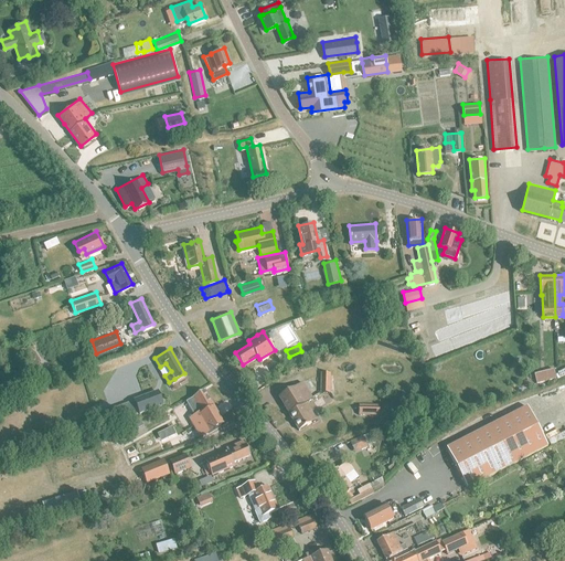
[(535,372),(537,380),(555,374),(553,367),(535,371),(535,372)]
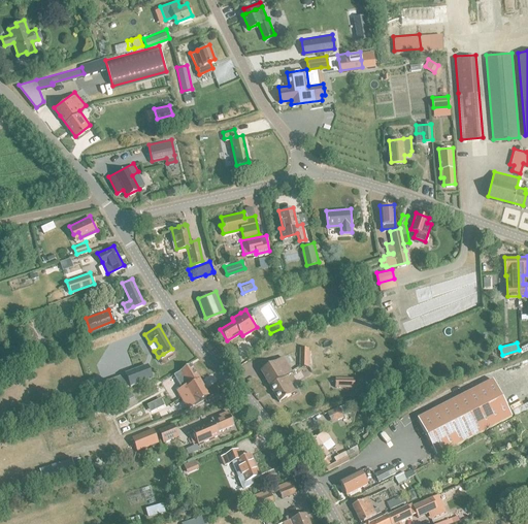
[(299,346),(299,364),(308,364),(308,346),(299,346)]
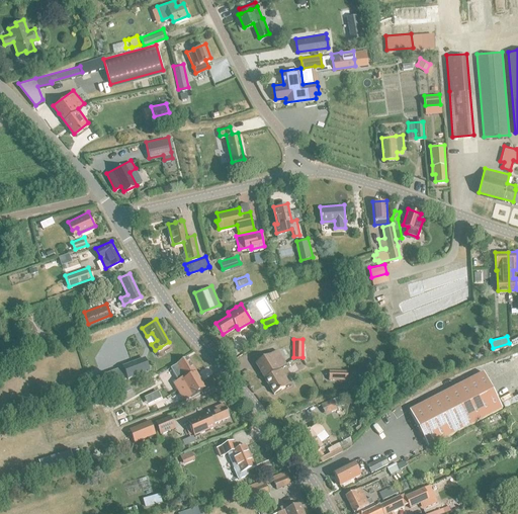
[(276,347),(255,361),(273,392),(284,384),(280,376),(284,374),(280,367),(286,363),(276,347)]
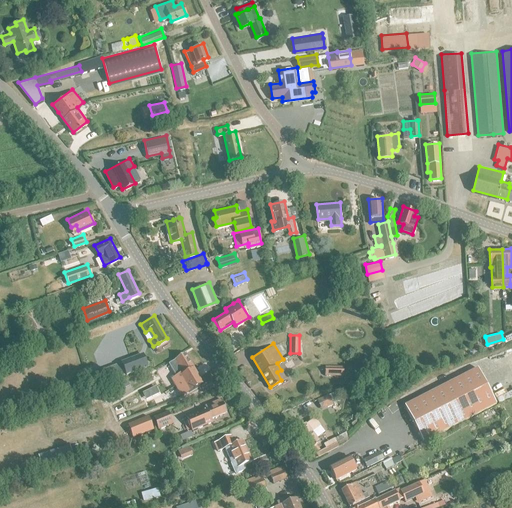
[(184,351),(168,361),(176,374),(171,377),(182,394),(203,381),(185,352),(184,351)]
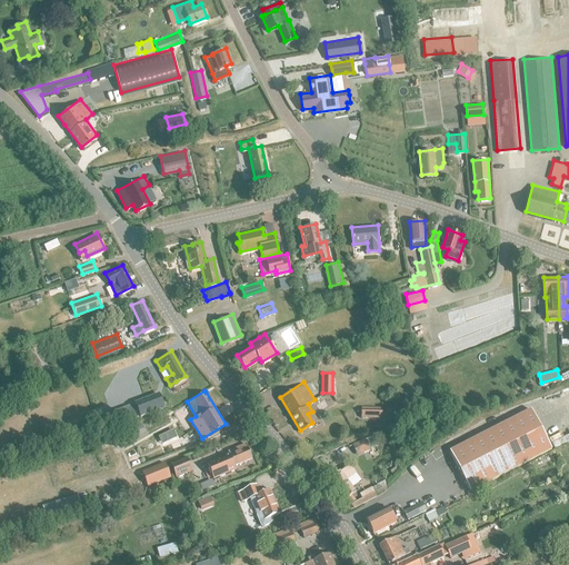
[(159,392),(135,400),(140,414),(165,405),(159,392)]
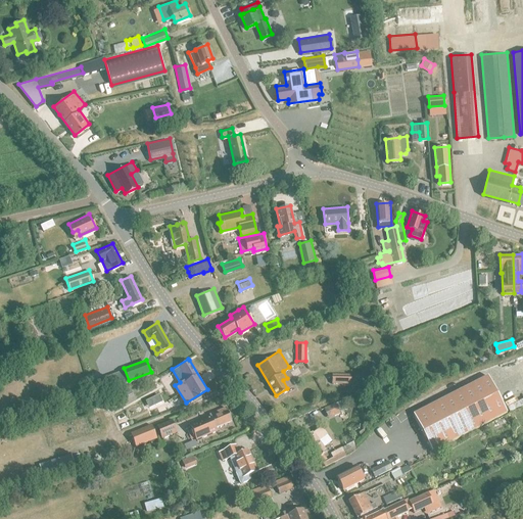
[(350,373),(332,373),(332,382),(350,382),(350,373)]
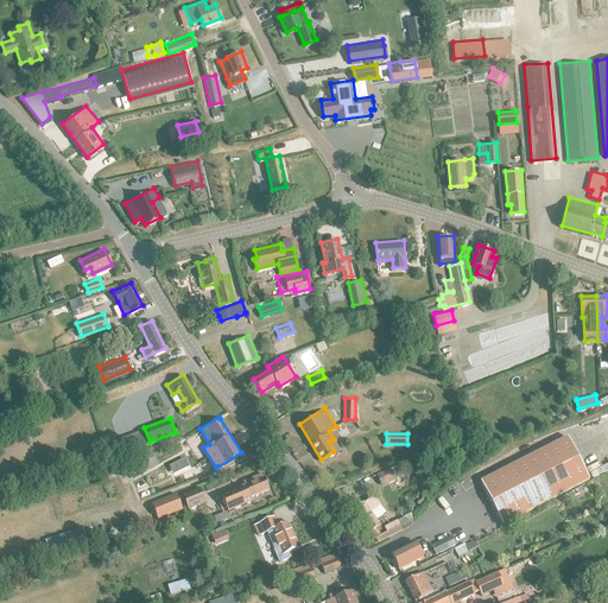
[(481,478),(502,522),(590,477),(568,433),(481,478)]
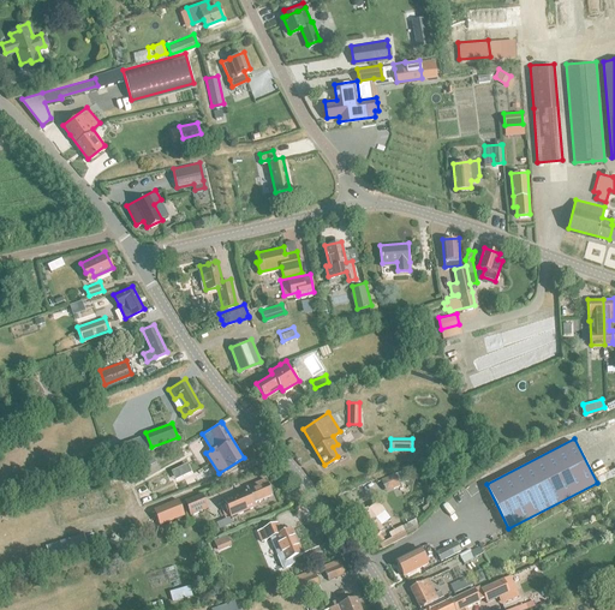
[(103,446),(91,449),(95,459),(96,462),(107,459),(106,456),(103,446)]
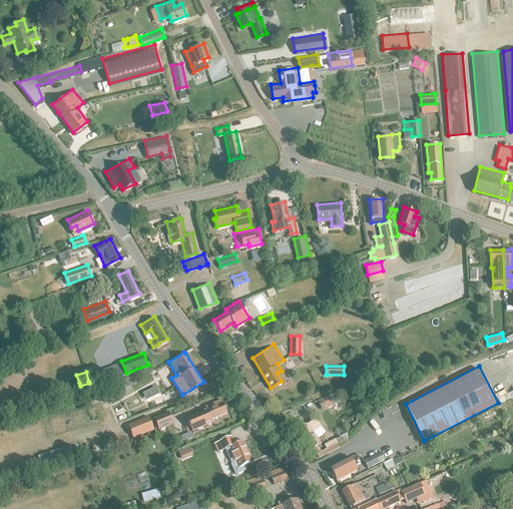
[(100,373),(90,376),(91,380),(92,384),(100,381),(102,380),(100,373)]
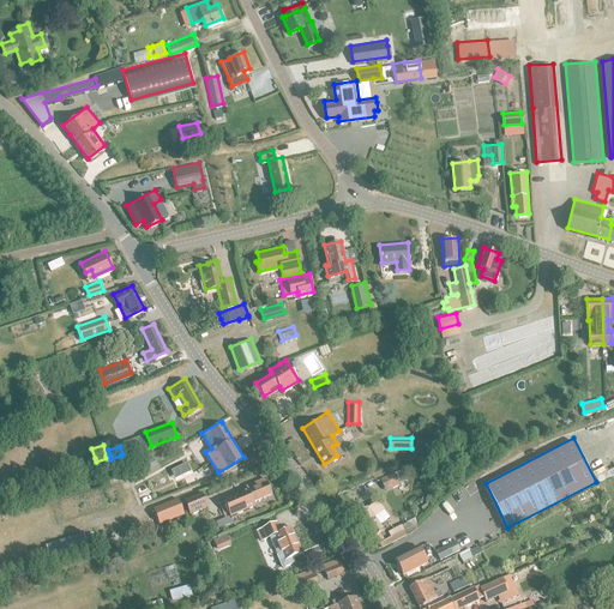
[(393,470),(380,476),(385,488),(398,482),(393,470)]
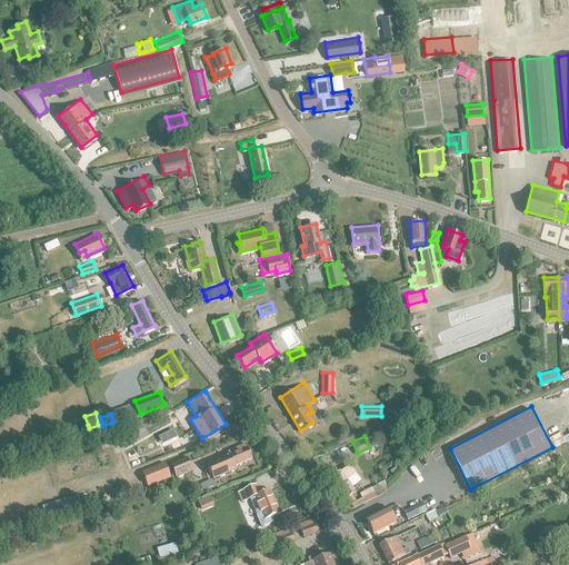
[(207,462),(213,477),(236,467),(233,463),(251,455),(246,440),(228,449),(229,452),(207,462)]
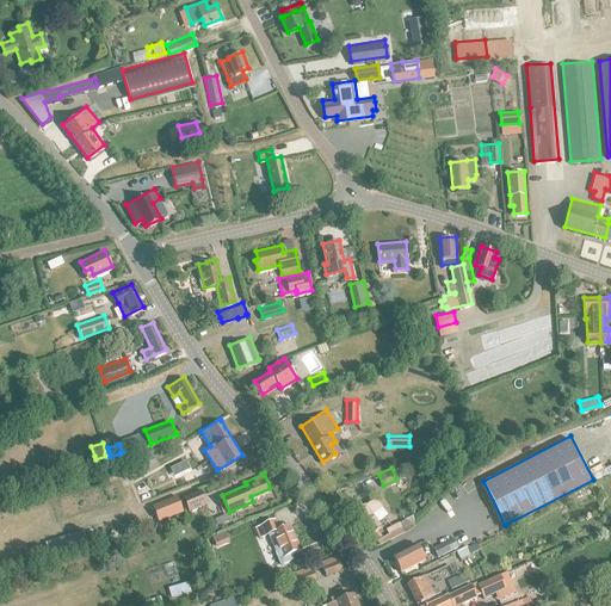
[(183,495),(189,509),(207,502),(201,488),(183,495)]
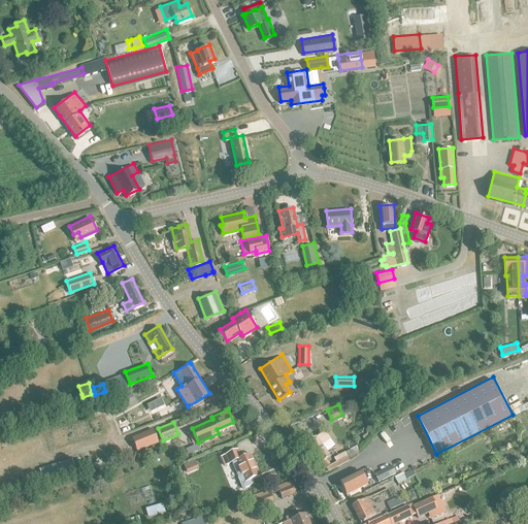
[(153,427),(131,435),(137,449),(158,440),(153,427)]
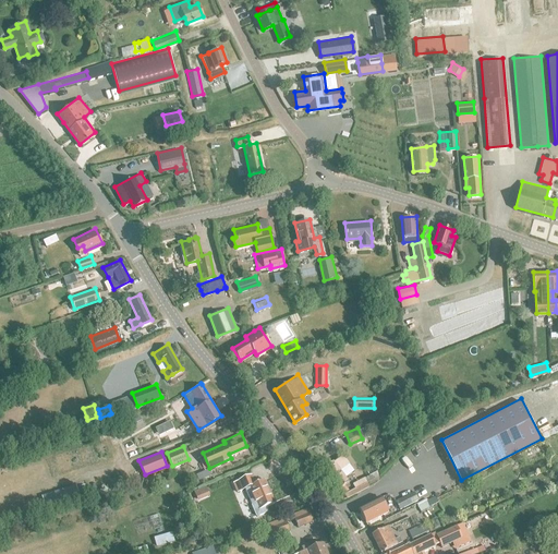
[(334,459),(324,467),(339,488),(339,486),(347,495),(358,490),(355,485),(349,489),(344,483),(349,480),(346,476),(353,469),(349,462),(349,461),(342,454),(334,460),(334,459)]
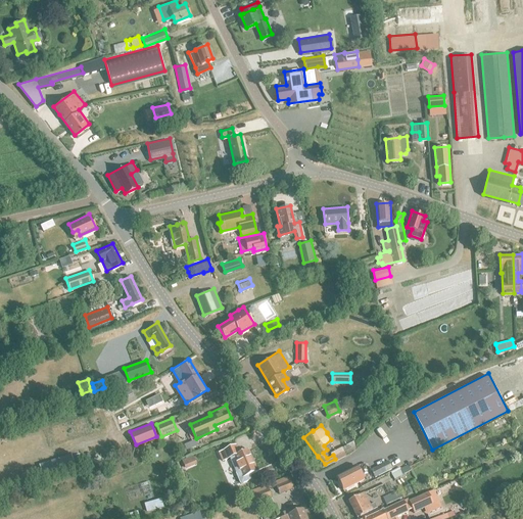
[(235,442),(219,450),(223,459),(230,456),(240,481),(251,476),(249,472),(257,469),(248,446),(238,451),(235,442)]
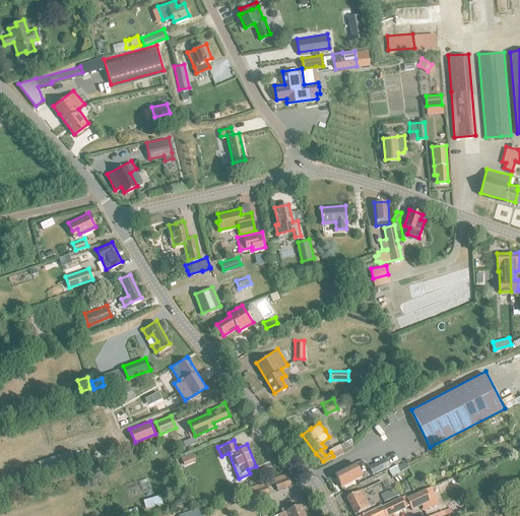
[(329,448),(333,456),(344,451),(340,443),(329,448)]
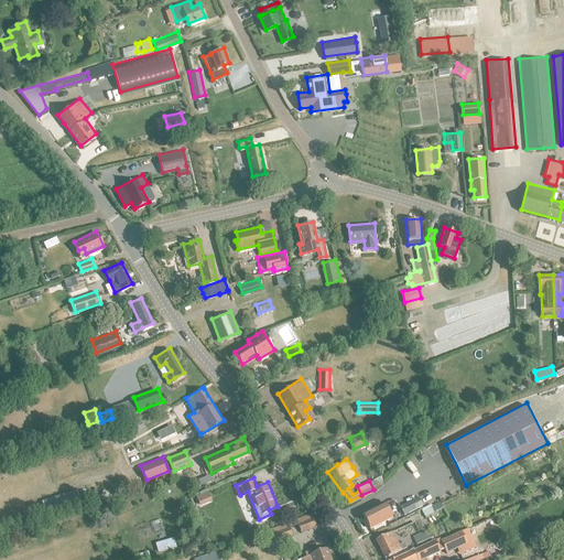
[(76,487),(42,499),(45,509),(79,498),(76,487)]
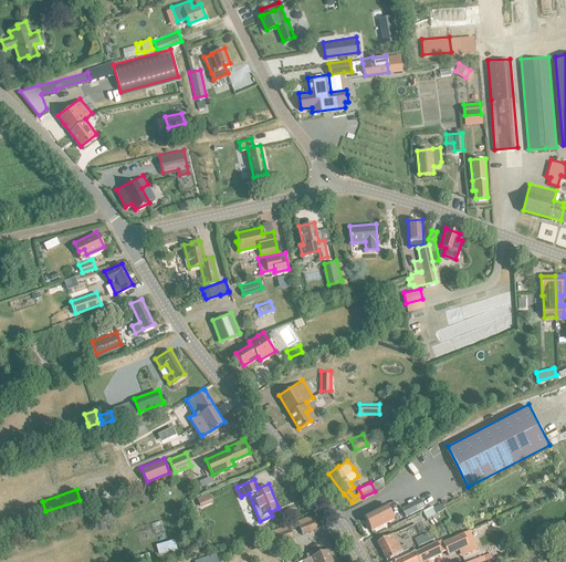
[(401,506),(406,514),(423,505),(419,496),(401,506)]
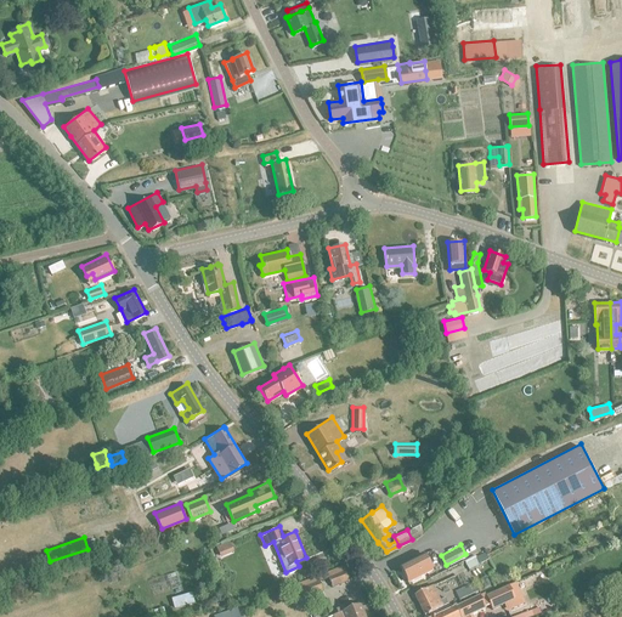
[(464,559),(469,567),(488,556),(485,549),(476,554),(475,552),(464,559)]
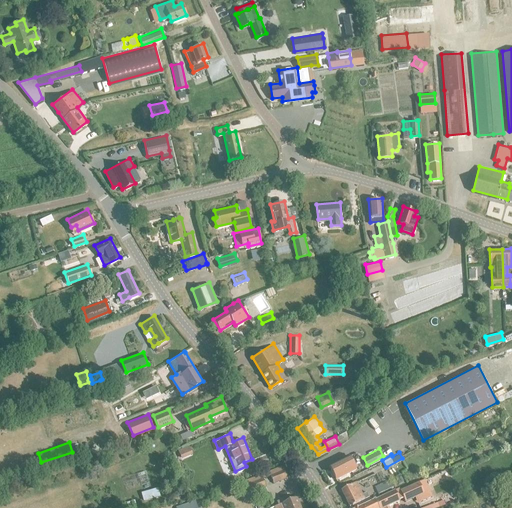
[(329,464),(336,477),(356,468),(349,454),(329,464)]
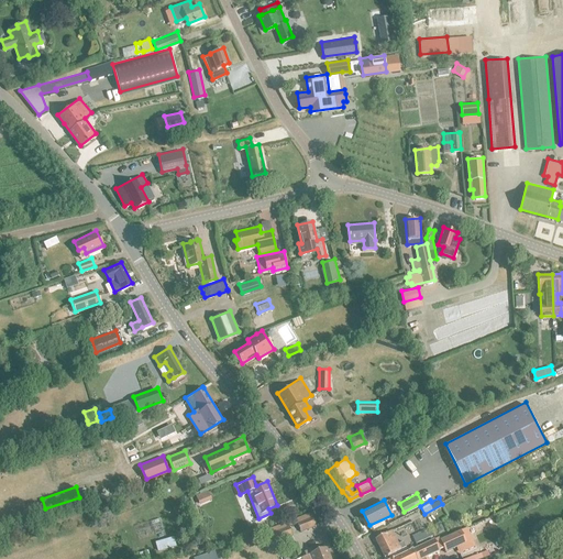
[(262,528),(266,541),(291,533),(288,524),(297,521),(300,529),(315,523),(310,511),(295,516),(262,528)]
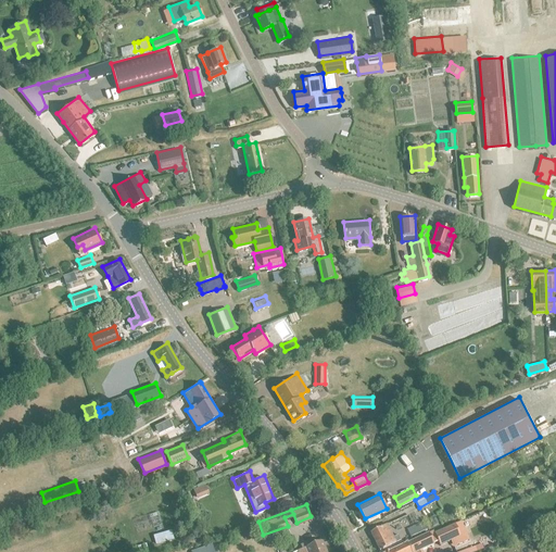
[(407,525),(411,534),(426,527),(424,523),(419,524),(418,521),(407,525)]
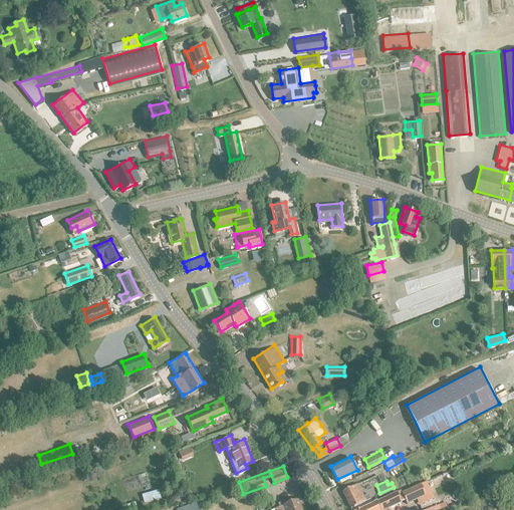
[(425,481),(401,491),(405,502),(416,497),(419,503),(432,497),(425,481)]
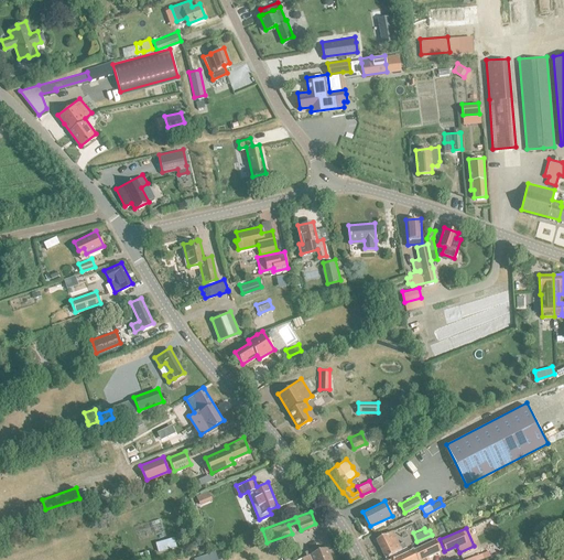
[(376,538),(384,557),(407,546),(404,540),(399,542),(392,529),(376,538)]
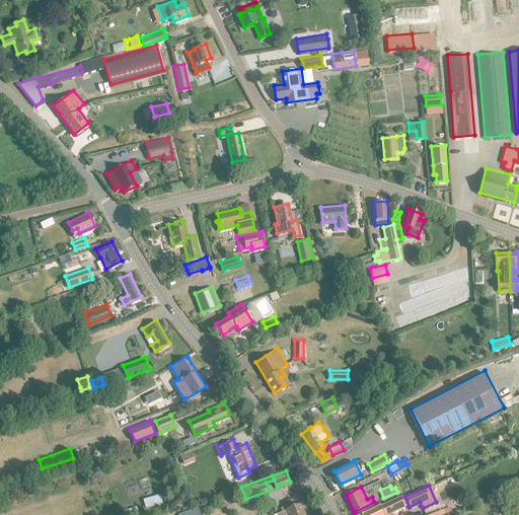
[(144,498),(146,505),(162,501),(160,493),(144,498)]
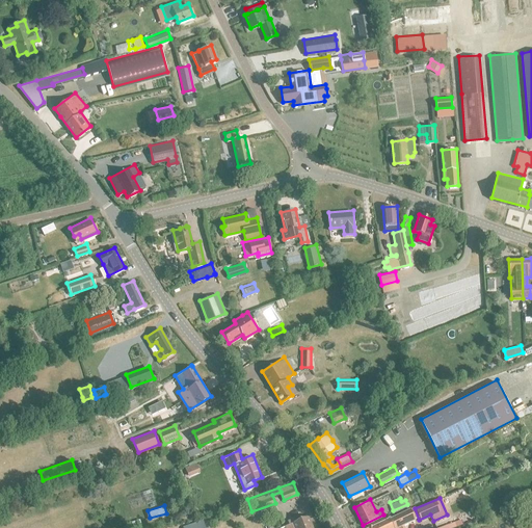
[(397,515),(367,527),(404,527),(403,524),(415,519),(411,511),(409,508),(406,510),(397,515)]
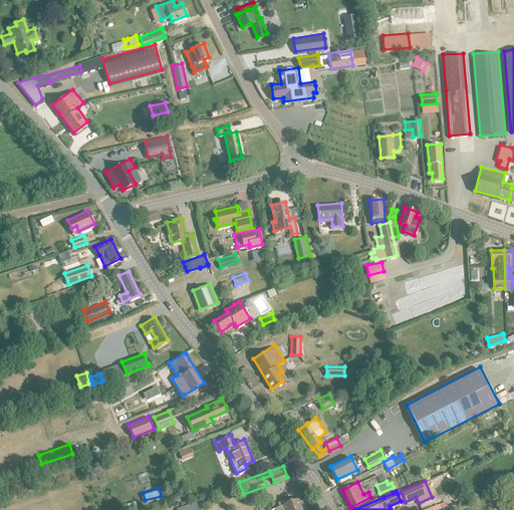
[(279,504),(272,507),(273,509),(302,509),(297,497),(286,502),(284,498),(277,501),(279,504)]
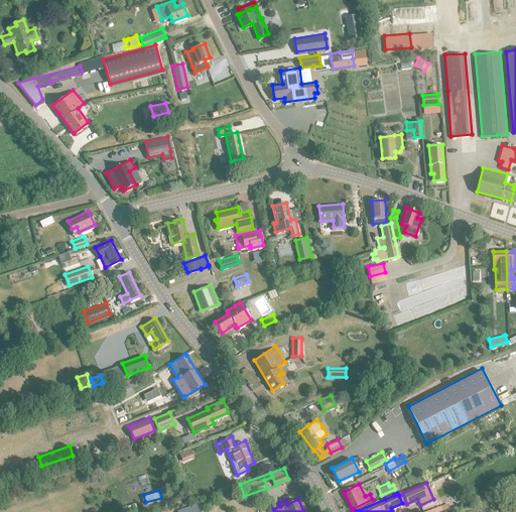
[(176,508),(177,511),(199,511),(200,511),(197,502),(176,508)]
